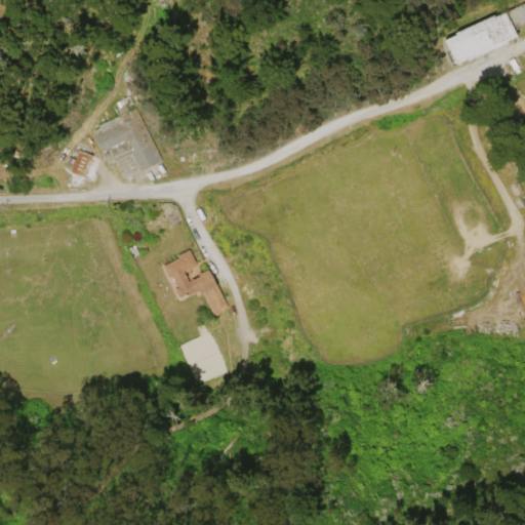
[(524,25),(514,31),(507,14),(524,5),(524,25)]
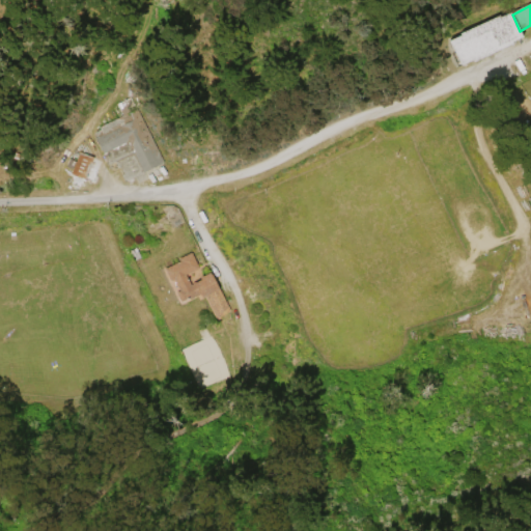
[(460,67),(449,43),(460,37),(458,34),(498,17),(499,19),(509,14),(522,38),(511,44),(512,47),(473,64),(472,62),(460,67)]
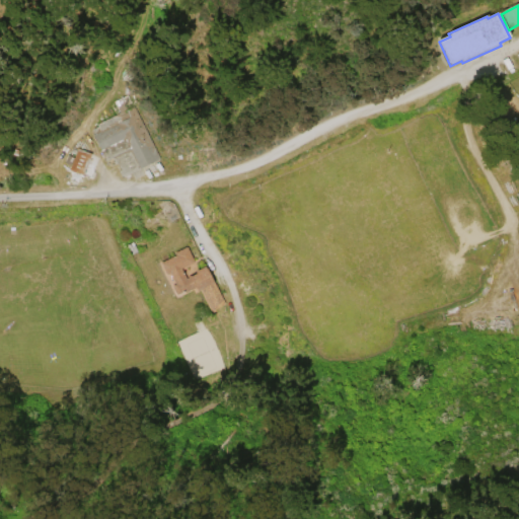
[(159,159),(150,163),(151,165),(144,168),(143,166),(138,169),(131,153),(106,164),(91,131),(98,128),(96,125),(119,114),(114,103),(130,95),(159,159)]
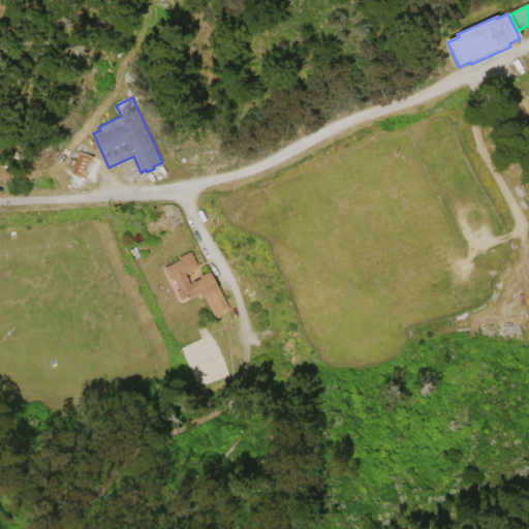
[(11,159),(13,151),(33,157),(31,164),(11,159)]
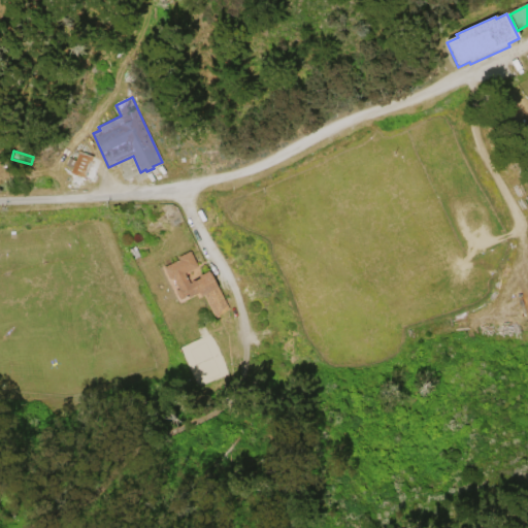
[(80,152),(94,158),(84,180),(70,174),(80,152)]
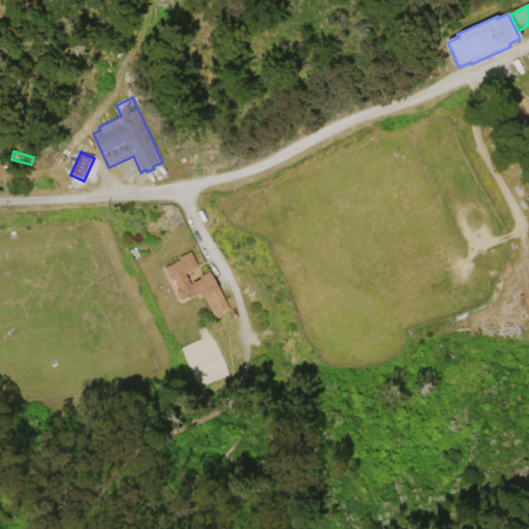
[(131,259),(127,250),(136,246),(141,255),(131,259)]
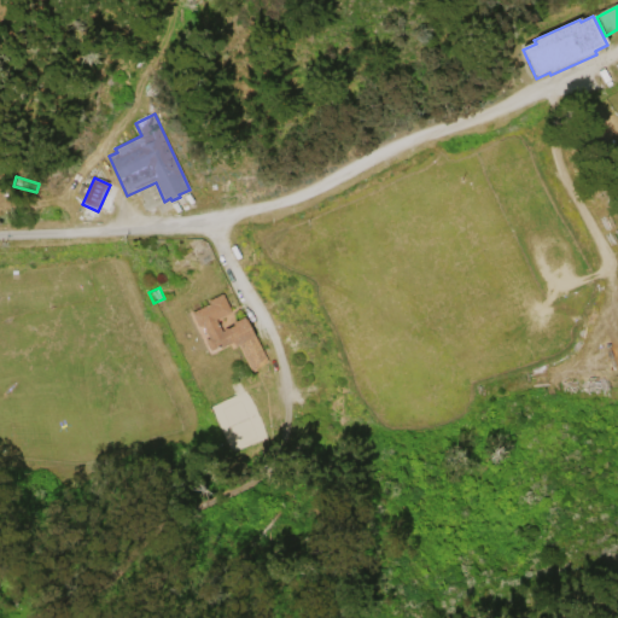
[(191,313),(210,304),(208,299),(225,292),(233,313),(217,320),(216,316),(215,318),(221,331),(233,326),(232,324),(245,316),(260,349),(244,356),(240,348),(232,351),(229,347),(210,355),(191,313)]
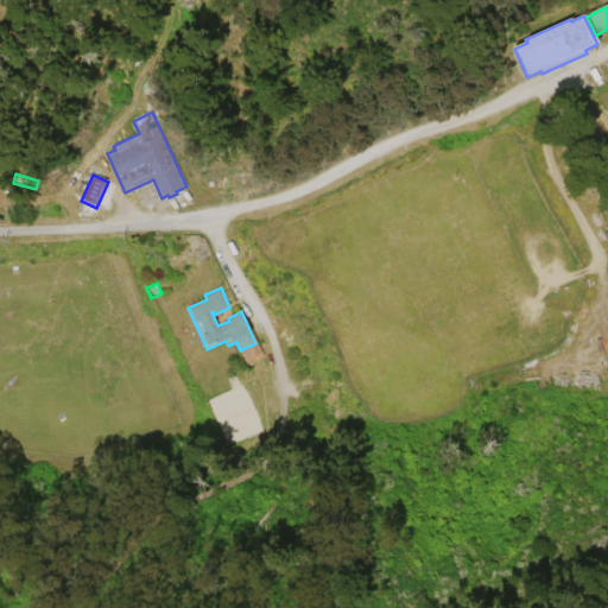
[(238,374),(251,367),(257,378),(242,384),(238,374)]
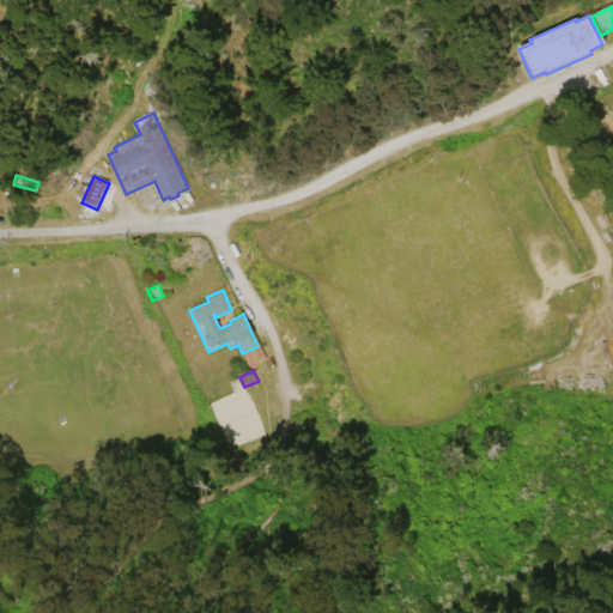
[(246,389),(259,382),(265,394),(250,401),(246,389)]
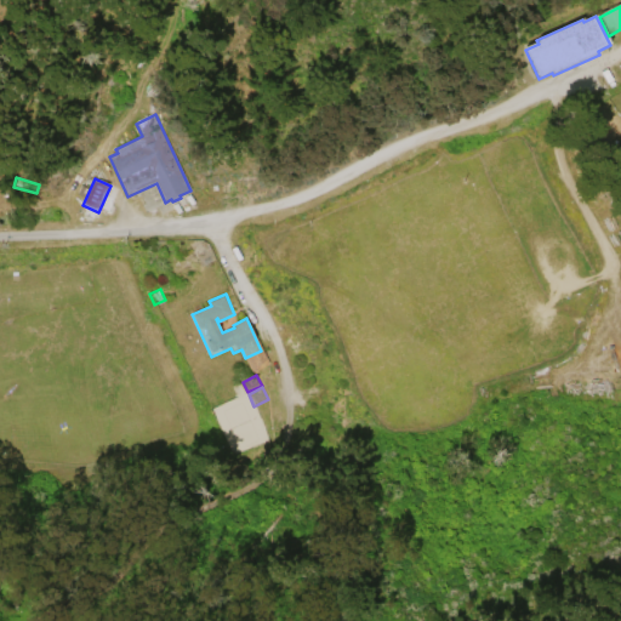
[(352,402),(369,392),(372,398),(355,408),(352,402)]
